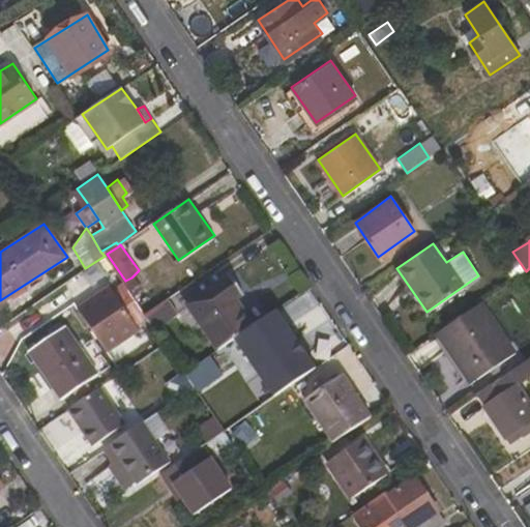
[(185,303),(215,349),(254,323),(237,299),(244,294),(230,273),(185,303)]
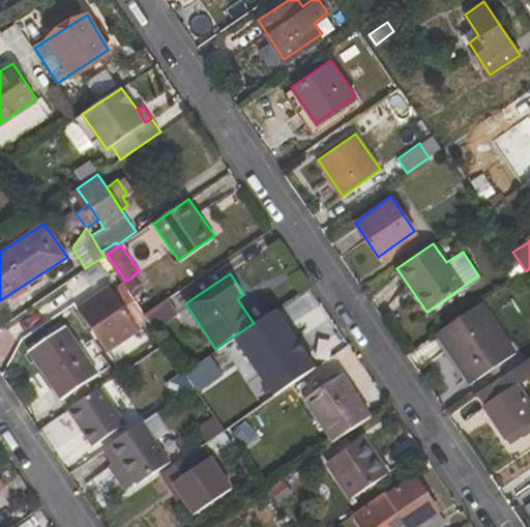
[(125,281),(122,283),(131,295),(140,288),(131,277),(125,281)]
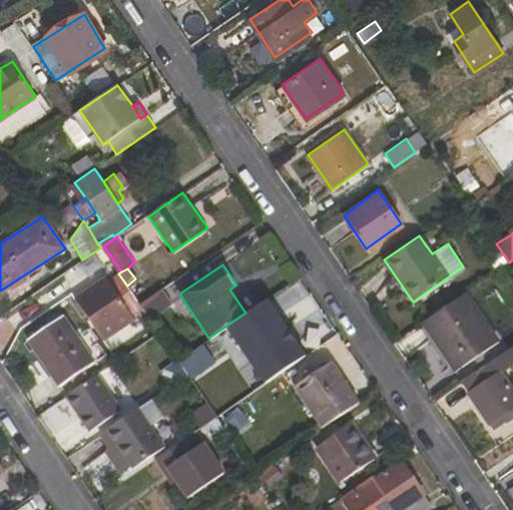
[(134,319),(106,277),(75,298),(103,340),(134,319)]
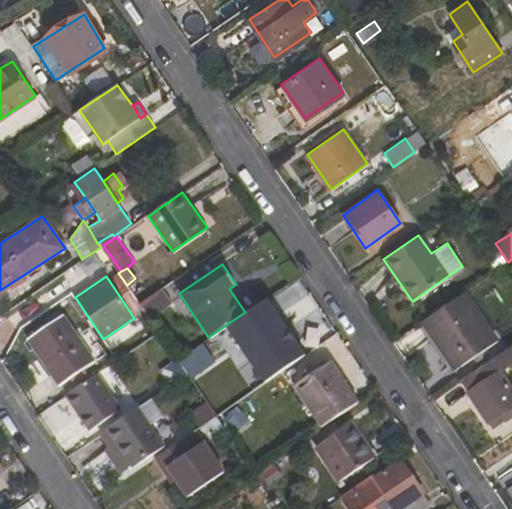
[(161,287),(138,302),(149,316),(171,301),(161,287)]
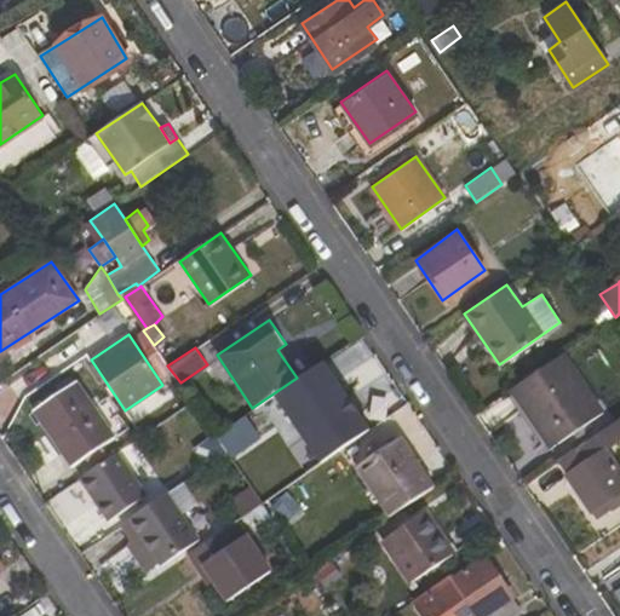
[(549,447),(602,409),(563,352),(510,390),(549,447)]
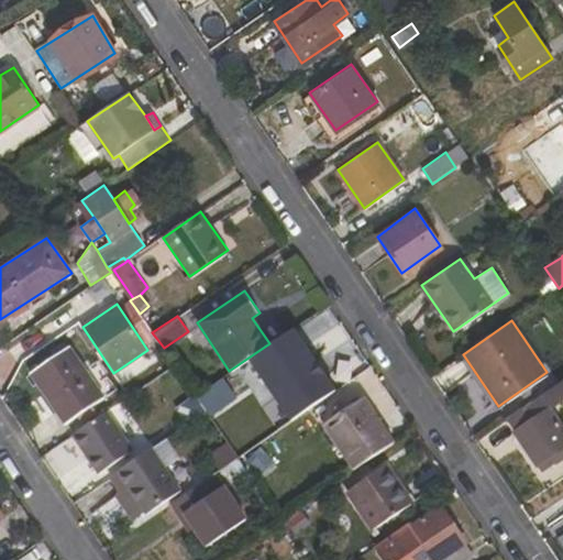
[(279,361),(299,390),(340,361),(320,333),(279,361)]
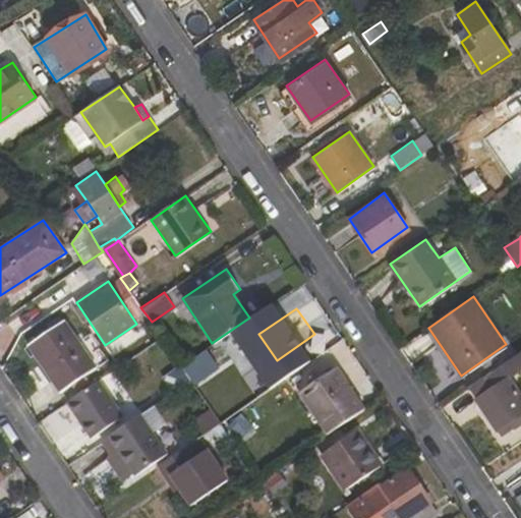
[(89,381),(84,375),(96,366),(60,313),(49,321),(53,327),(29,345),(61,392),(71,385),(75,390),(89,381)]
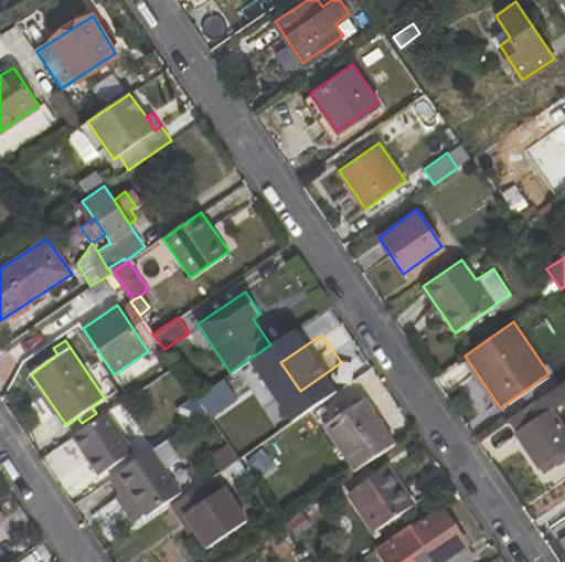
[(224,378),(195,398),(196,399),(206,413),(208,415),(235,395),(224,378)]
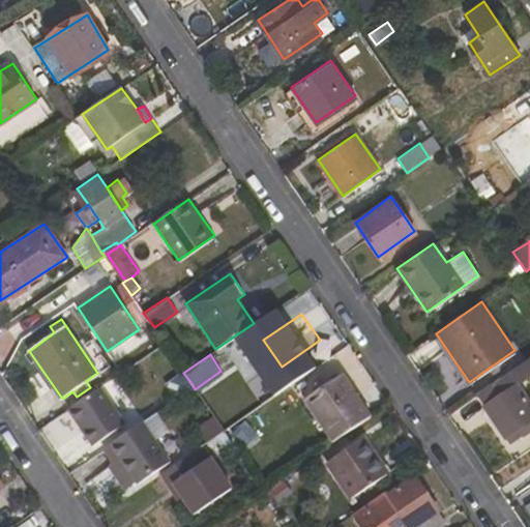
[(518,386),(529,377),(529,358),(509,374),(518,386)]
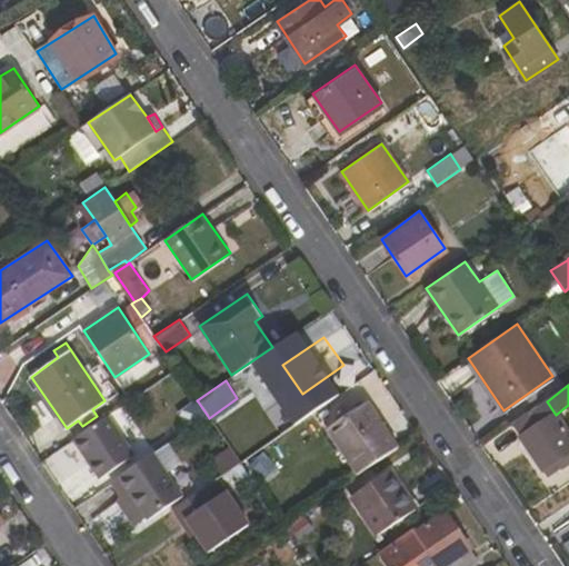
[(326,429),(357,476),(399,447),(368,400),(326,429)]
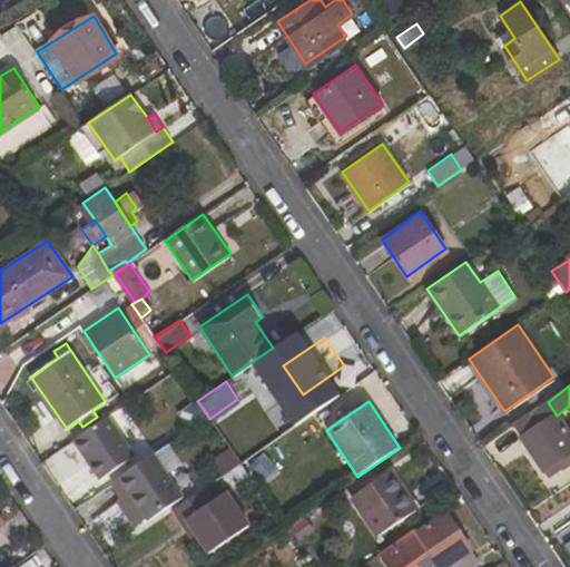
[(184,412),(193,428),(208,417),(198,402),(184,412)]
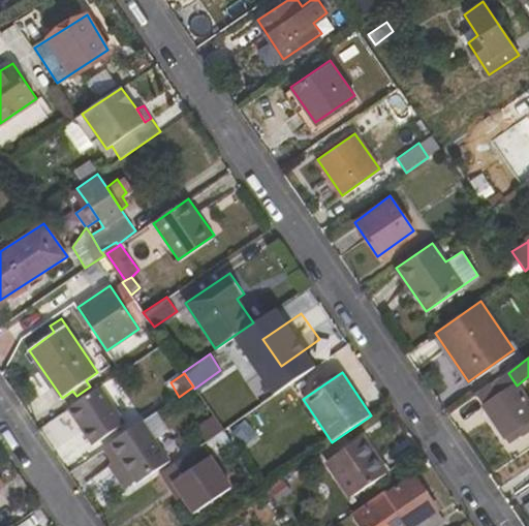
[(528,416),(528,403),(517,385),(508,373),(476,395),(504,435),(516,427),(525,421),(528,416)]
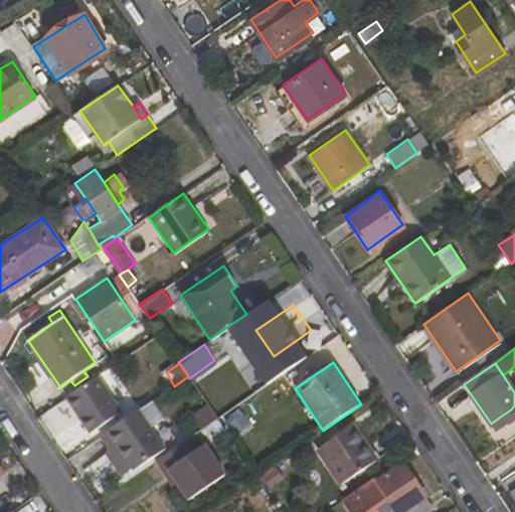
[(122,411),(98,375),(66,396),(91,432),(122,411)]
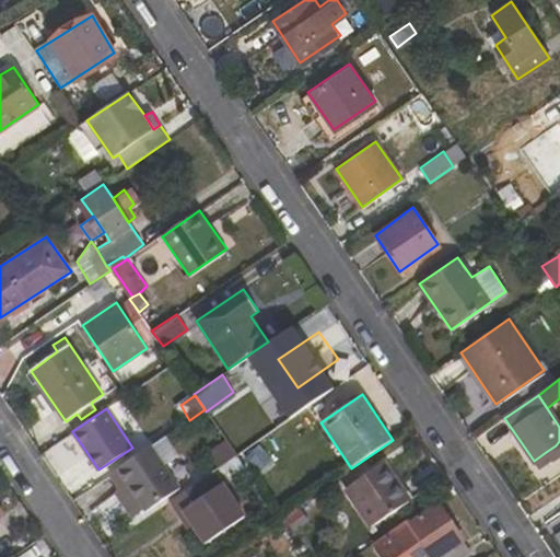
[(219,466),(235,455),(226,441),(210,453),(219,466)]
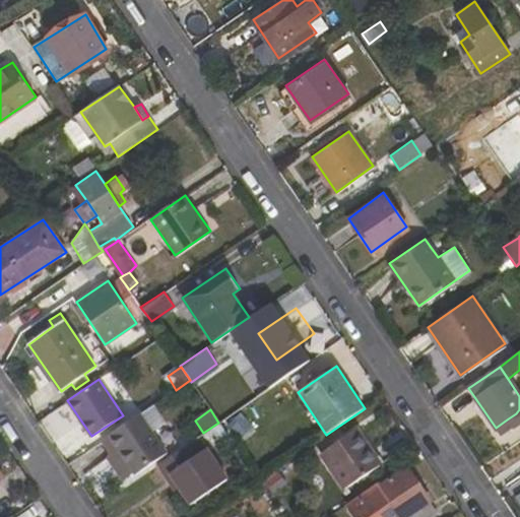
[(512,426),(519,419),(516,413),(507,419),(512,426)]
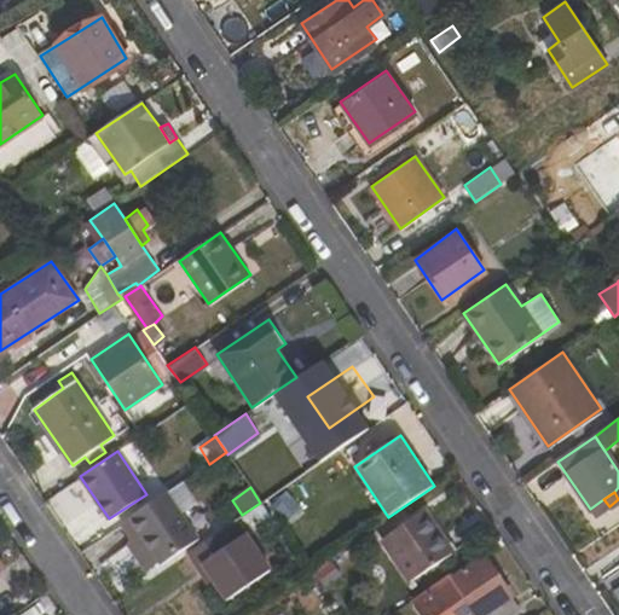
[(197,539),(166,493),(122,522),(133,539),(129,541),(148,568),(160,561),(161,563),(197,539)]
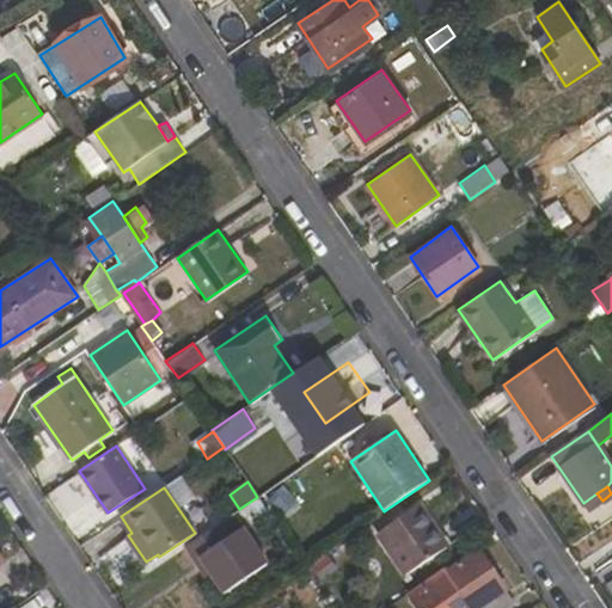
[(404,573),(448,545),(421,504),(377,534),(404,573)]
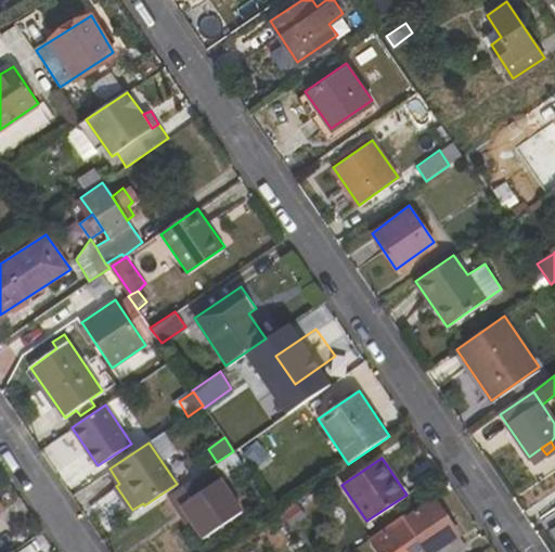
[(243,511),(214,464),(166,497),(173,509),(180,506),(190,521),(202,538),(243,511)]
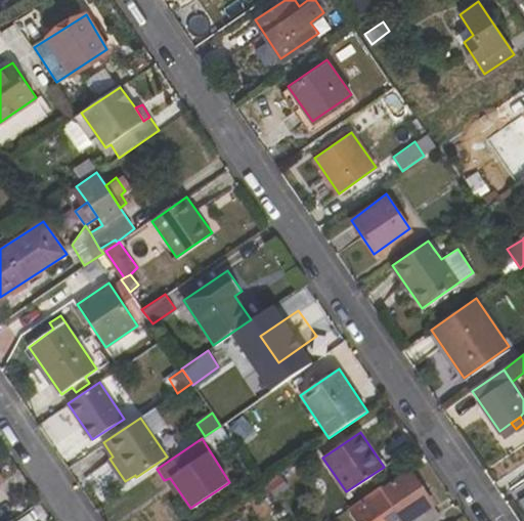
[(401,520),(431,520),(440,515),(408,469),(349,509),(356,520),(398,520),(401,519),(401,520)]
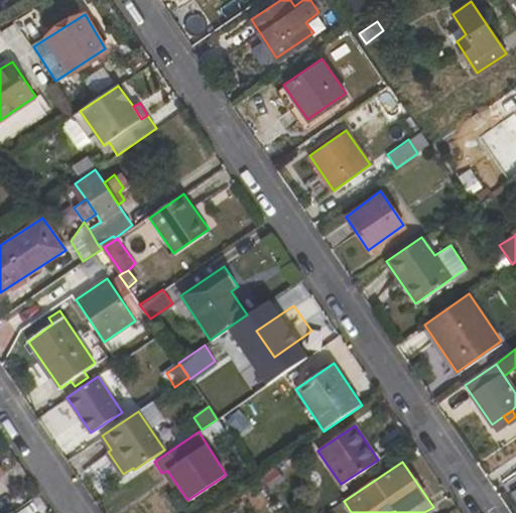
[(161,473),(171,487),(176,484),(167,471),(161,473)]
